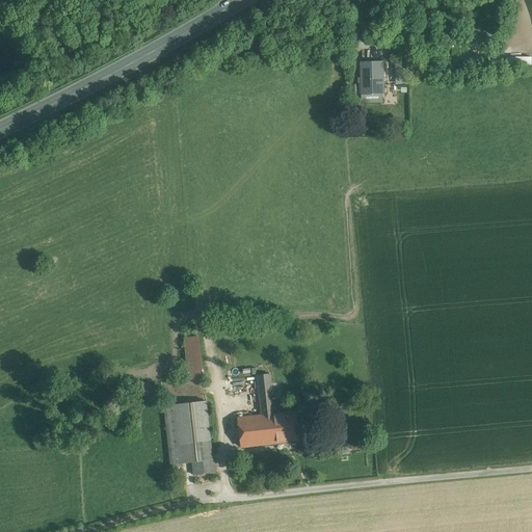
[(383,62),(372,62),(372,61),(370,61),(370,62),(361,62),(362,95),(383,94),(383,62)]
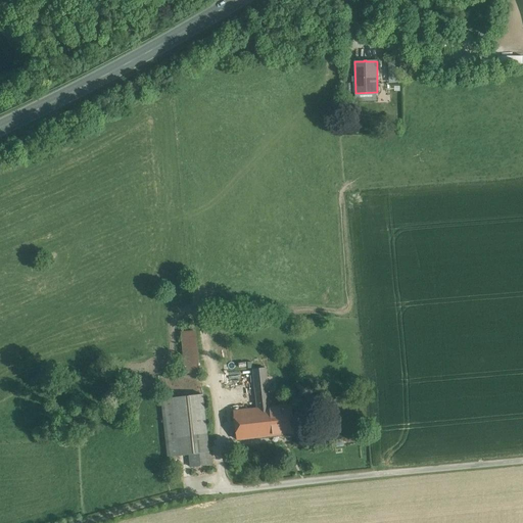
[(388,61),(389,83),(397,82),(397,61),(388,61)]
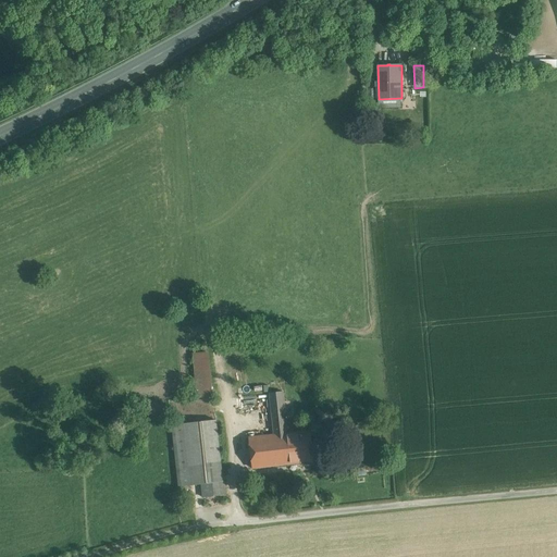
[(207,351),(193,354),(198,398),(211,396),(207,351)]
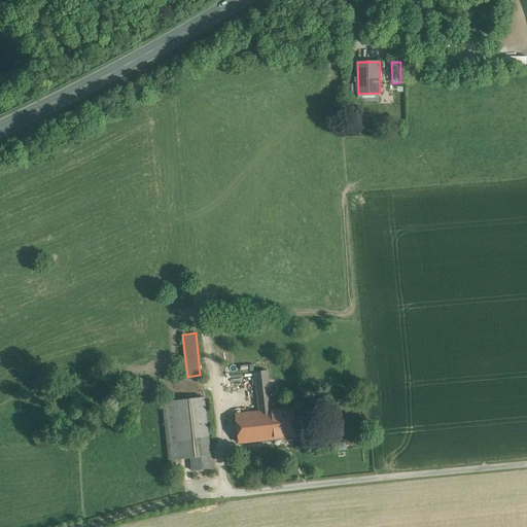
[(259,412),(272,410),(271,396),(269,380),(265,345),(216,350),(219,377),(255,373),(259,412)]
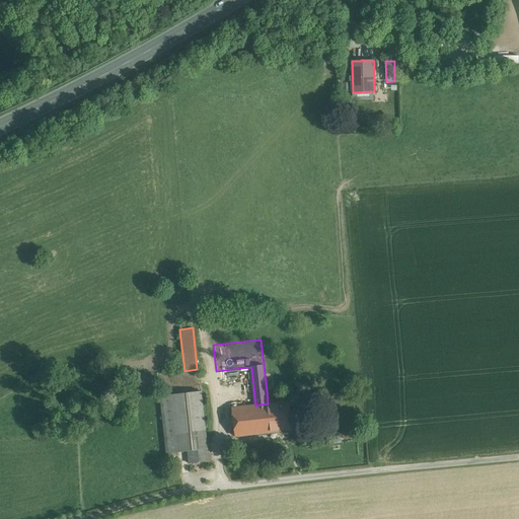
[(265,374),(267,390),(275,389),(274,373),(265,374)]
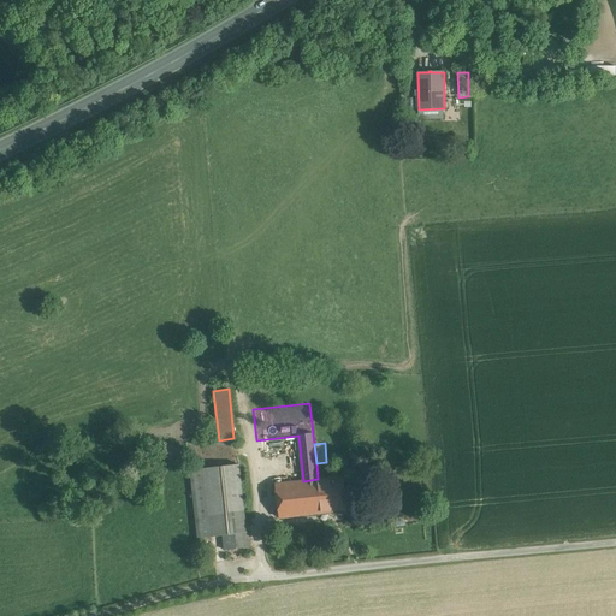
[(240,465),(190,471),(197,538),(224,535),(247,532),(240,465)]
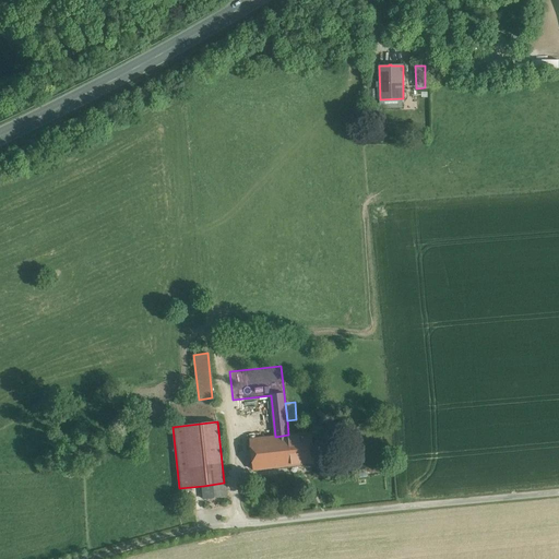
[(311,432),(288,435),(292,465),(314,463),(311,432)]
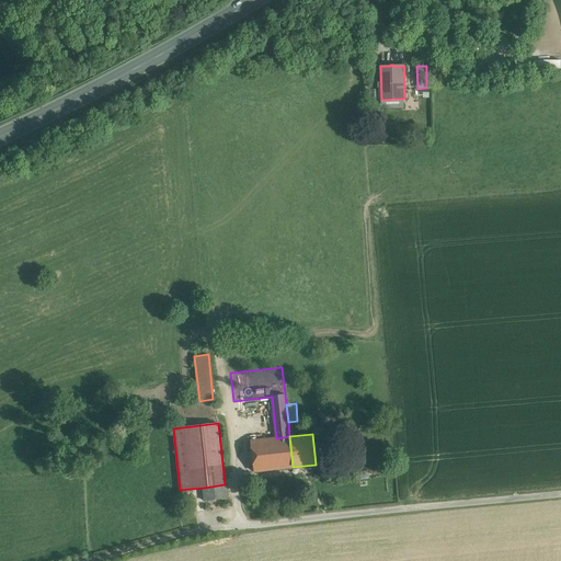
[(276,438),(251,441),(254,471),(293,467),(289,436),(276,438)]
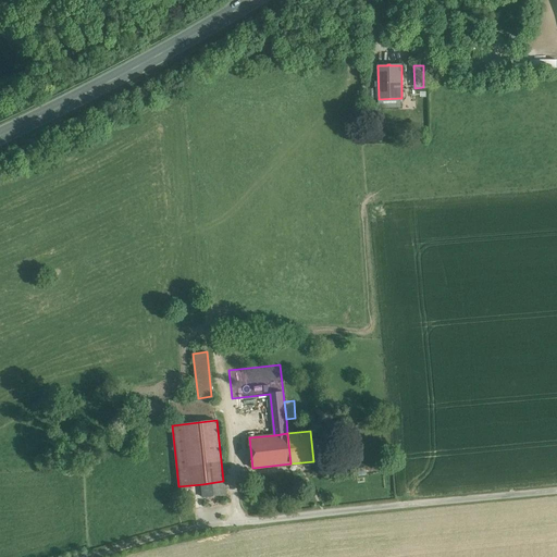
[(223,481),(202,484),(203,497),(224,495),(223,481)]
